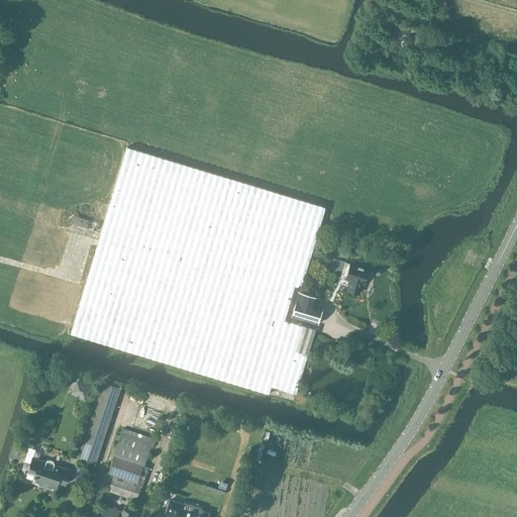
[(127,147),(71,333),(270,393),(274,380),(298,388),(311,344),(274,333),(286,289),(301,293),(325,207),(127,147)]
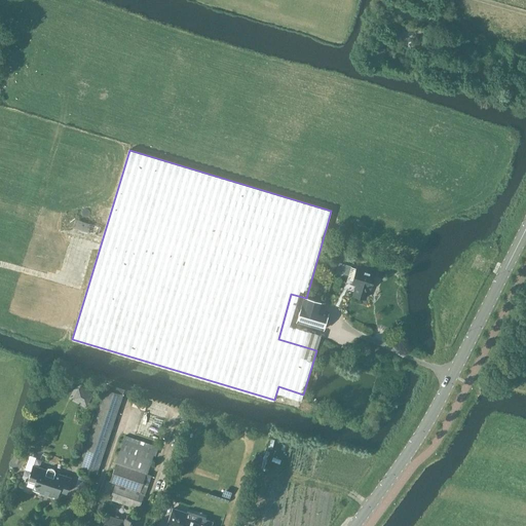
[(79,220),(76,228),(87,231),(90,223),(82,221),(79,220)]
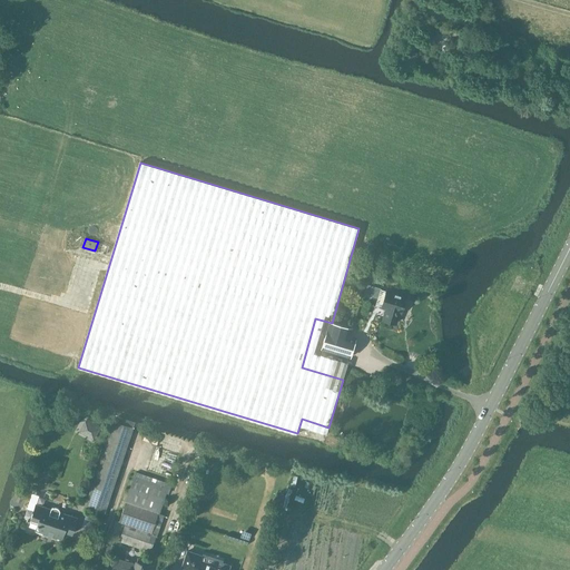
[(369,285),(365,294),(379,297),(381,288),(369,285)]
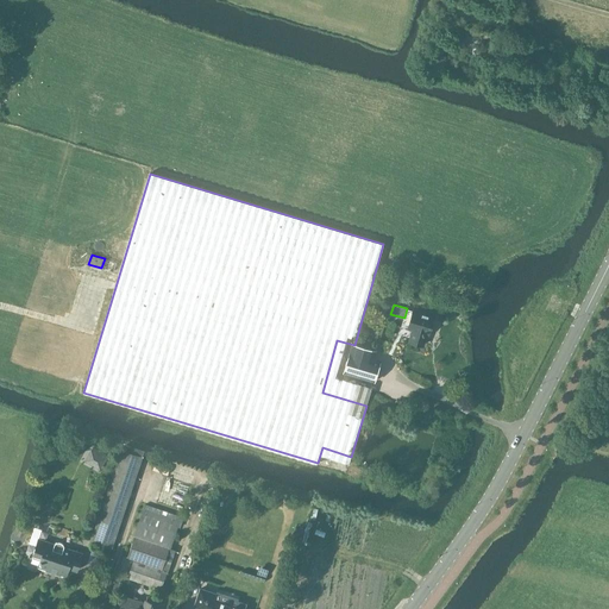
[(428,334),(434,319),(434,318),(412,311),(406,330),(410,331),(408,341),(424,346),(427,334),(428,334)]
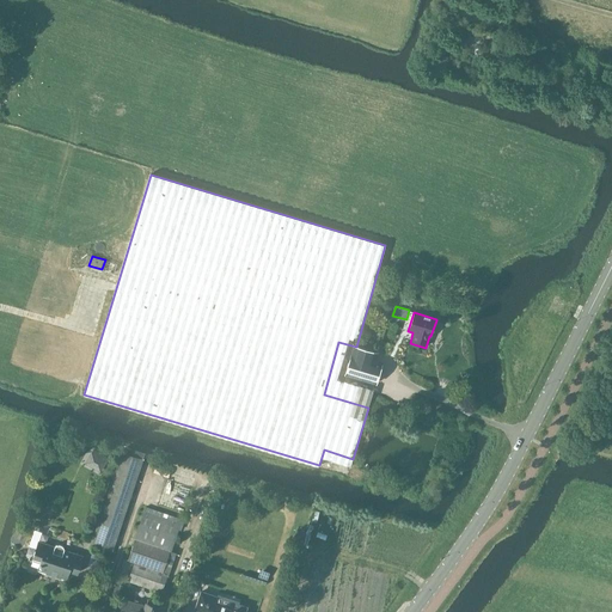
[(354,346),(344,375),(377,385),(383,365),(381,365),(375,362),(379,353),(354,346)]
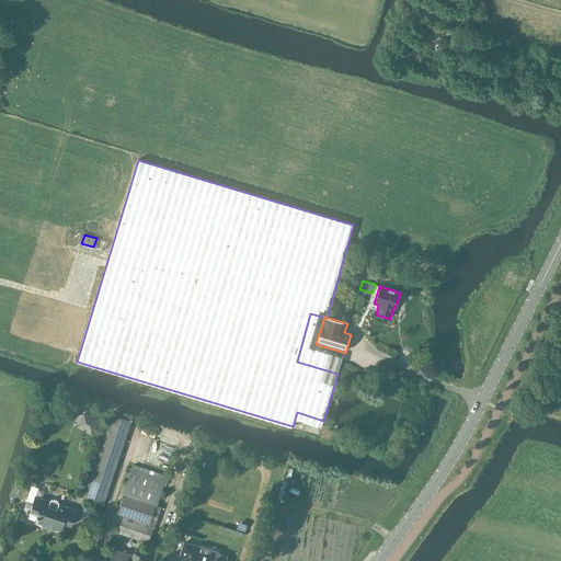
[(112,414),(83,497),(102,503),(101,504),(103,505),(130,421),(133,415),(113,409),(112,414)]
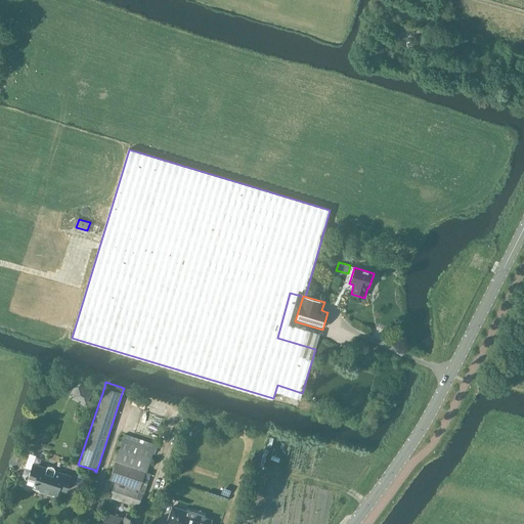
[(86,392),(81,401),(86,404),(91,395),(86,392)]
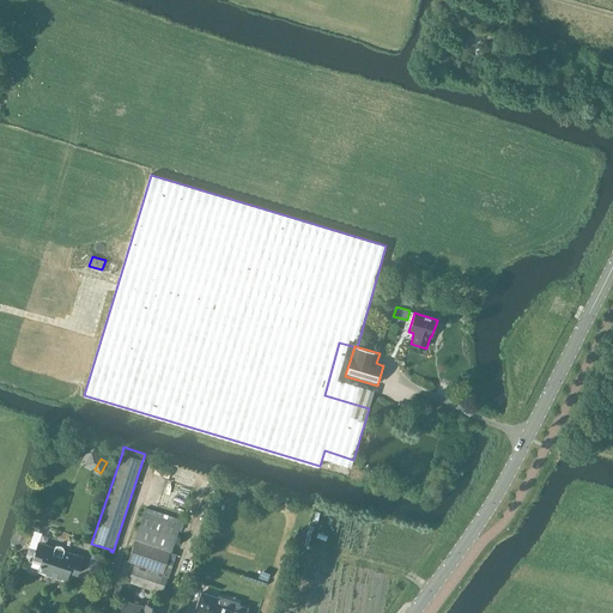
[(157,467),(155,474),(168,479),(170,472),(157,467)]
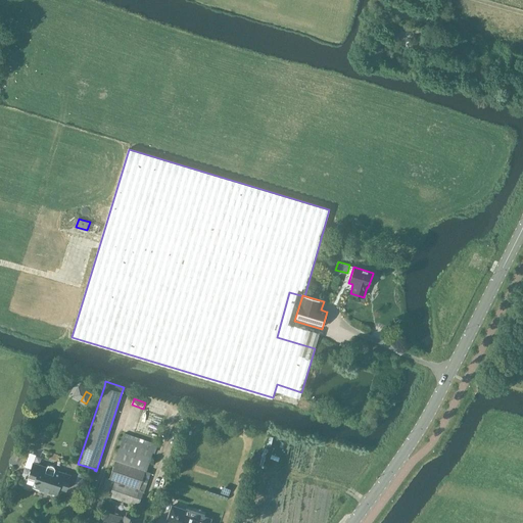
[(155,454),(157,444),(125,433),(120,447),(121,447),(110,479),(115,480),(110,496),(134,505),(134,507),(138,508),(150,473),(146,472),(153,453),(155,454)]
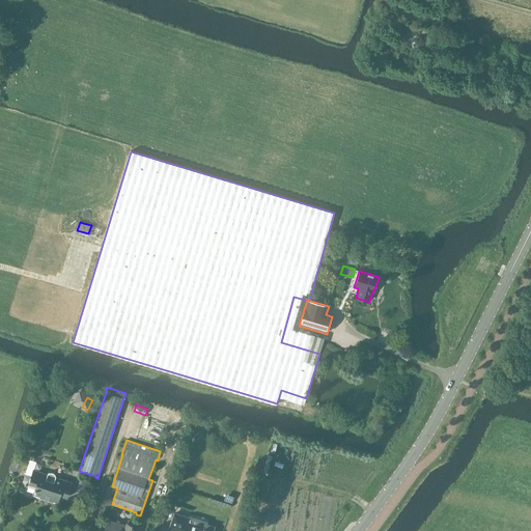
[(30,459),(25,474),(31,475),(29,484),(36,486),(33,495),(58,502),(60,495),(67,498),(72,482),(56,477),(56,475),(55,474),(54,473),(52,473),(51,473),(49,473),(48,474),(33,469),(36,462),(30,459)]
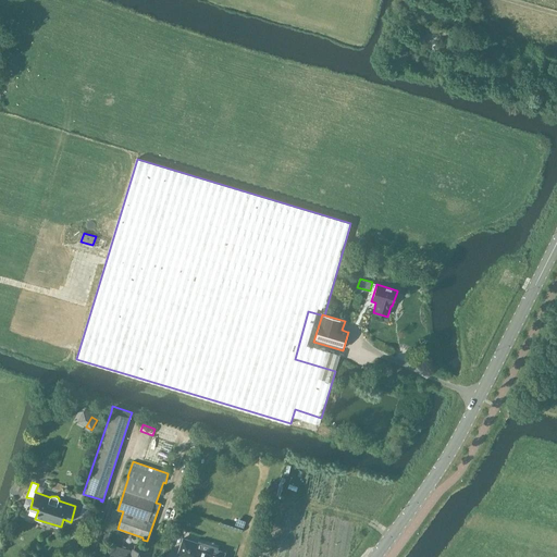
[(165,524),(162,531),(169,533),(172,527),(165,524)]
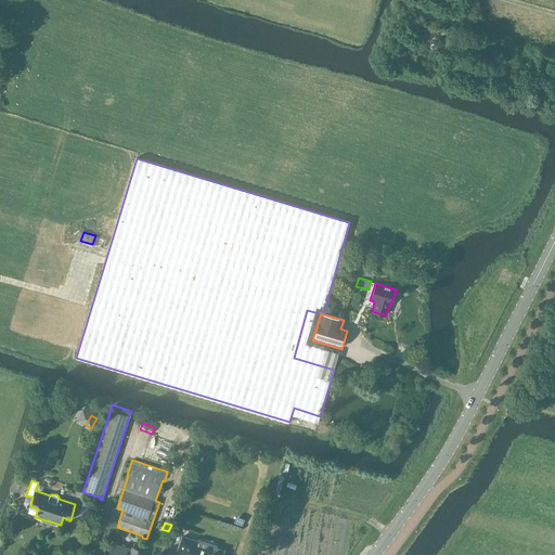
[(182,536),(176,554),(226,554),(223,554),(224,550),(217,547),(217,545),(197,539),(196,541),(182,536)]
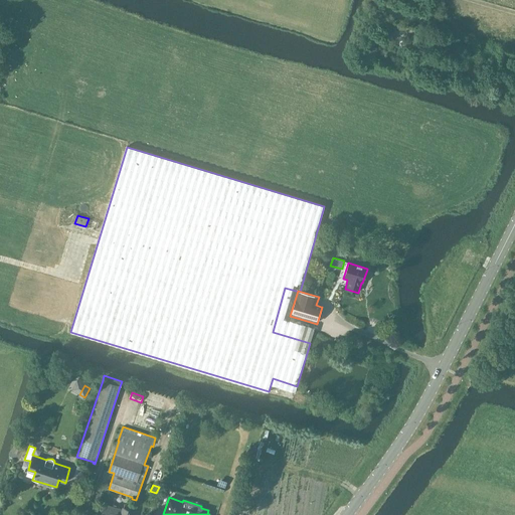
[(132,514),(134,511),(132,510),(133,507),(125,504),(124,508),(123,508),(122,510),(106,505),(102,514),(132,514)]
